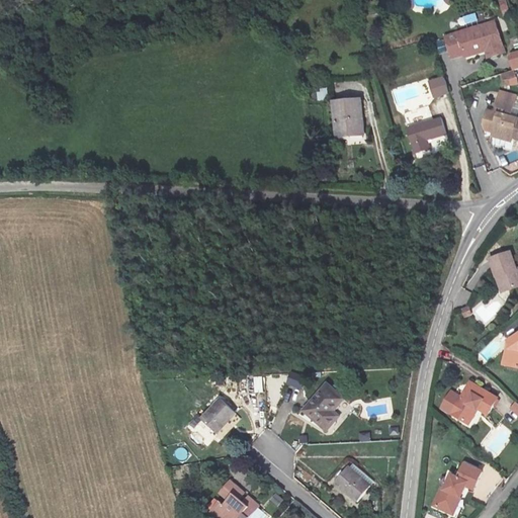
[(476,13),(463,16),(465,23),(478,20),(476,13)]
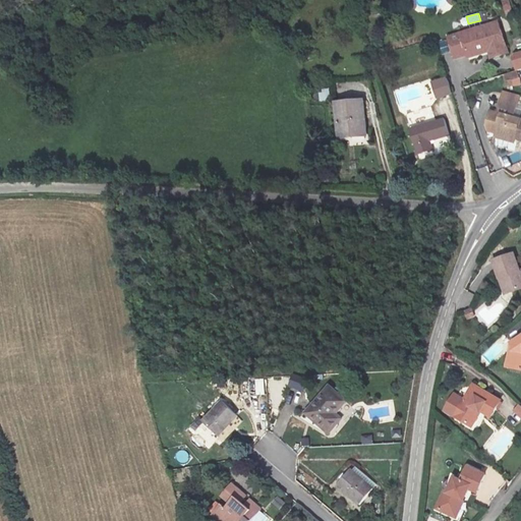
[(489,57),(507,52),(497,20),(447,37),(454,58),(486,47),(489,57)]
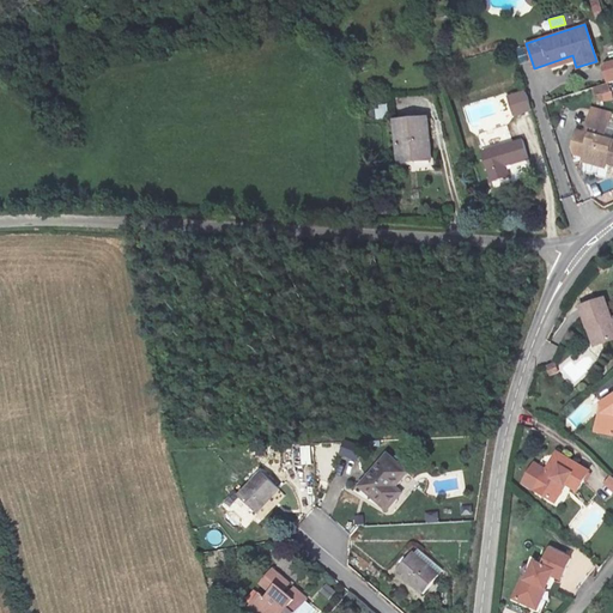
[(612,61),(602,66),(608,82),(612,79),(612,61)]
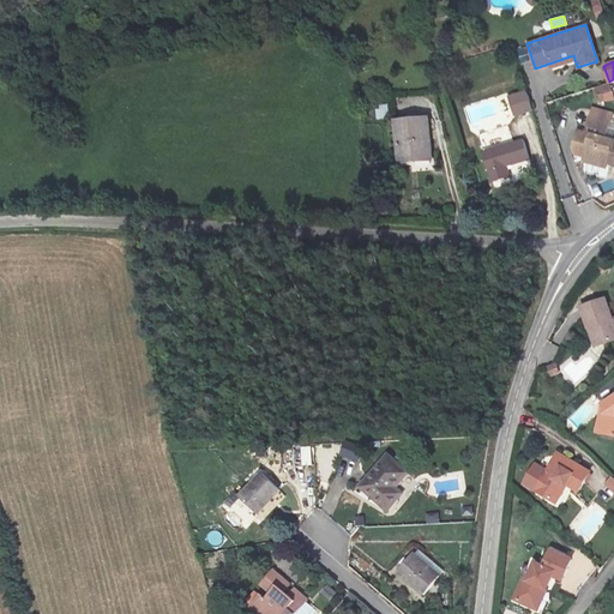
[(608,84),(594,88),(599,102),(613,98),(608,84)]
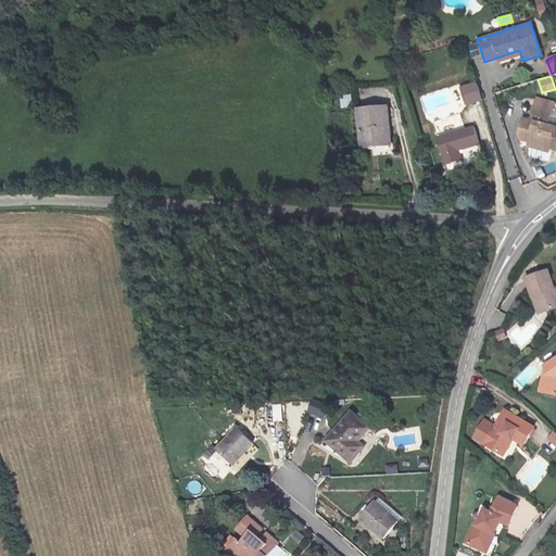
[(482,98),(477,81),(462,87),(466,102),(482,98)]
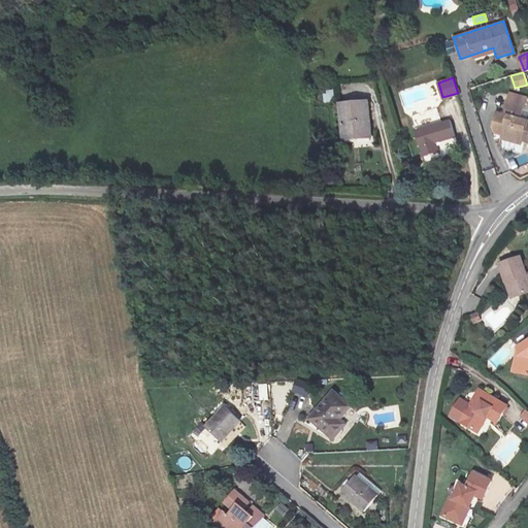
[(325,103),(334,100),(332,91),(322,93),(325,103)]
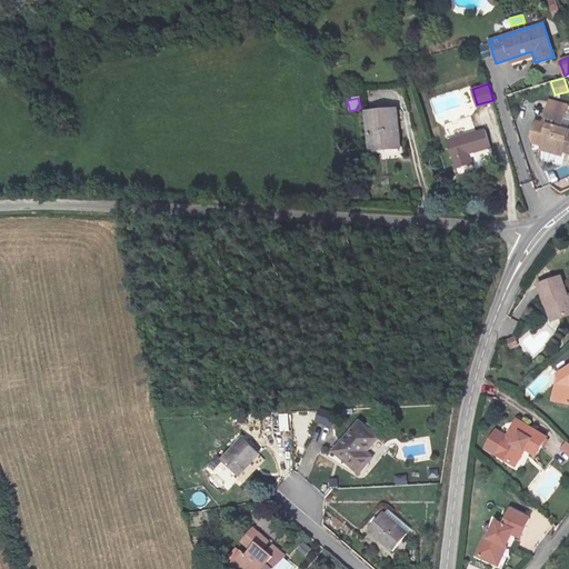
[(567,105),(549,99),(543,120),(553,122),(552,128),(535,125),(531,138),(533,146),(568,153),(568,132),(560,130),(567,105)]
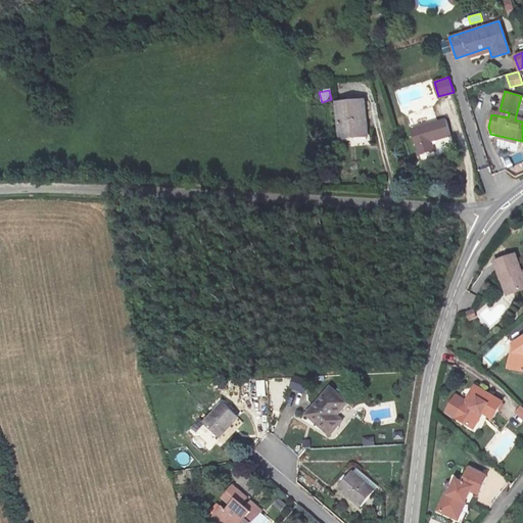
[(364,100),(336,102),(338,136),(366,134),(364,100)]
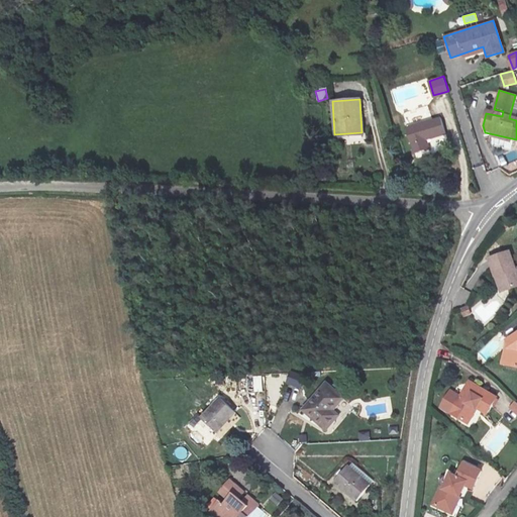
[(427,138),(443,133),(438,117),(406,127),(413,152),(430,147),(427,138)]
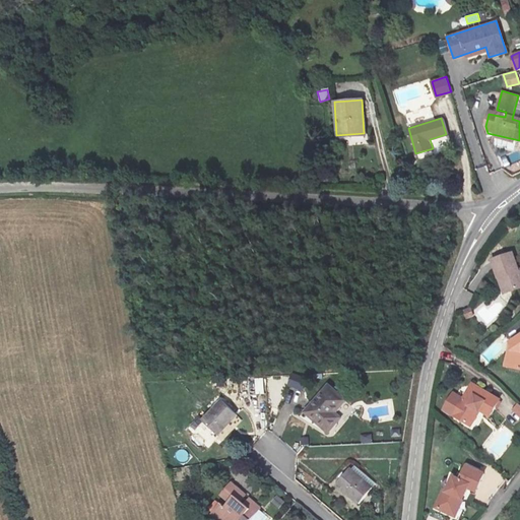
[(507,272),(502,254),(483,260),(490,279),(491,279),(496,296),(515,289),(509,272),(507,272)]
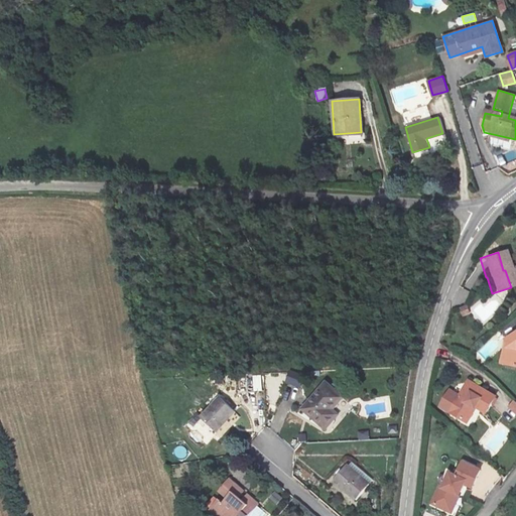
[(460,307),(463,315),(471,313),(468,304),(460,307)]
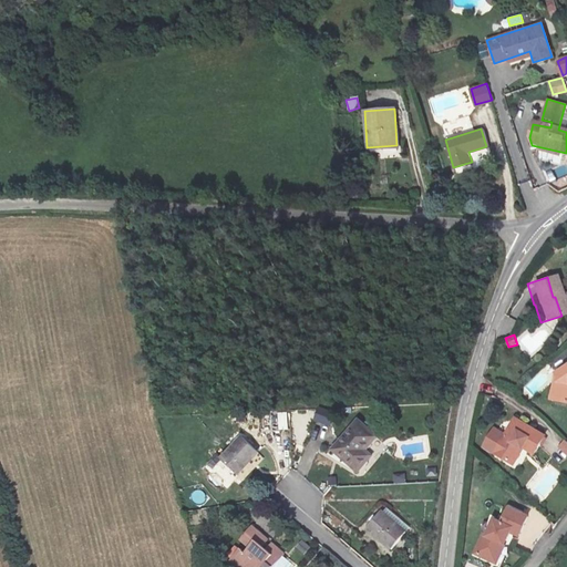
[(566,363),(554,374),(558,380),(557,387),(554,387),(552,400),(566,401),(566,363)]
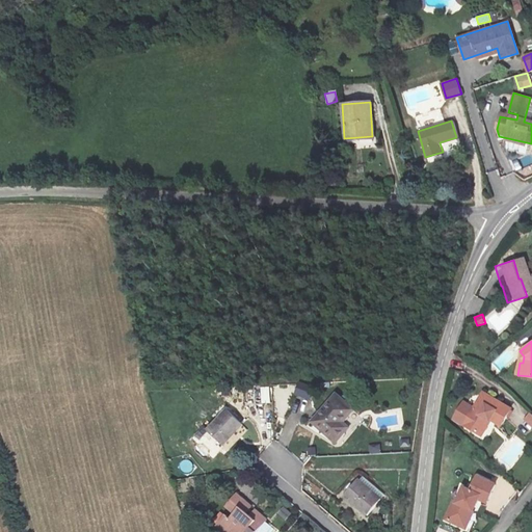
[(295,395),(311,399),(314,386),(298,381),(295,395)]
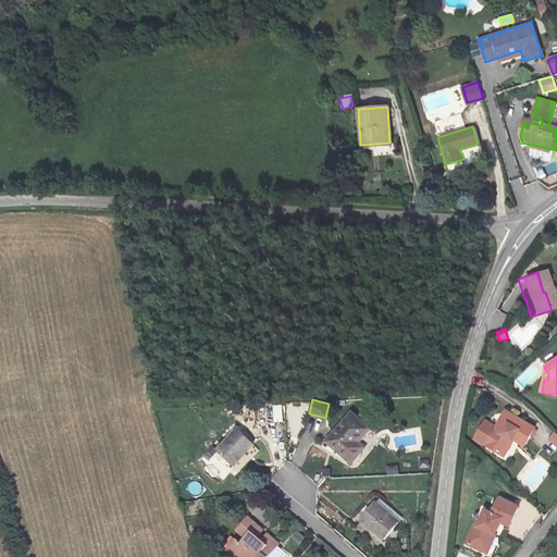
[(273,405),(273,421),(283,421),(283,405),(273,405)]
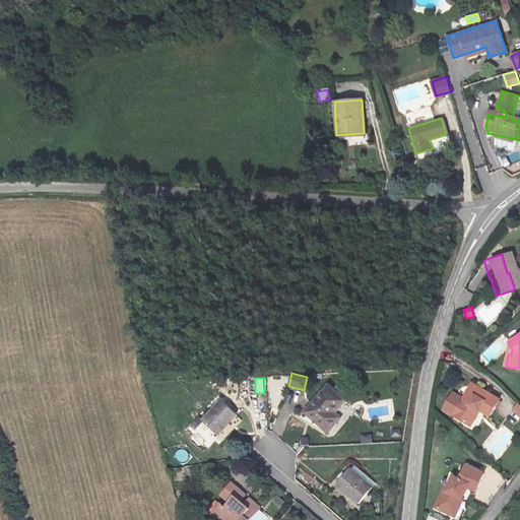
[(474,407),(479,411),(489,416),(500,400),(471,384),(452,415),(464,423),(474,407)]
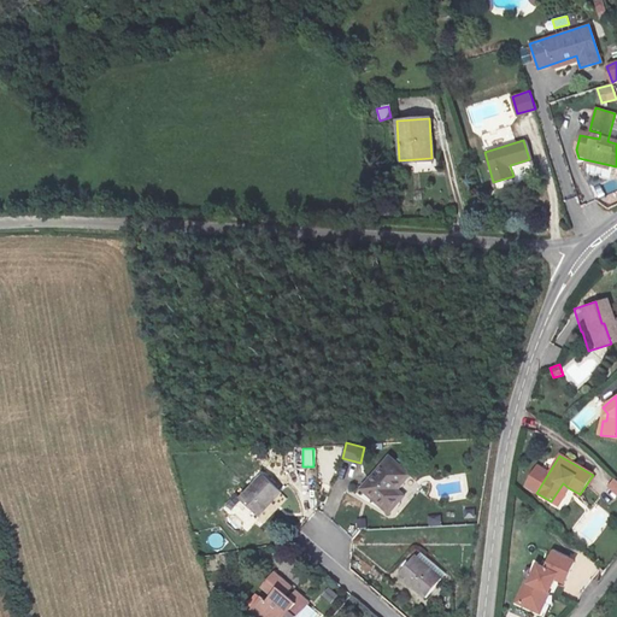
[(397,482),(372,462),(346,494),(380,522),(389,510),(381,503),(397,482)]
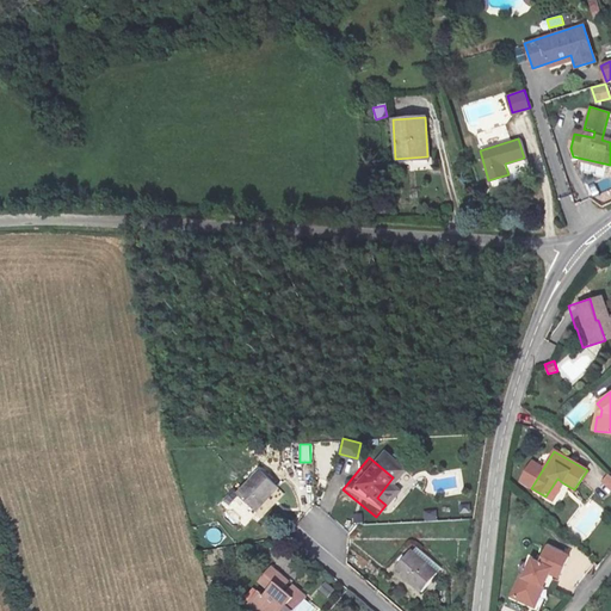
[(240,518),(261,495),(242,479),(221,503),(240,518)]
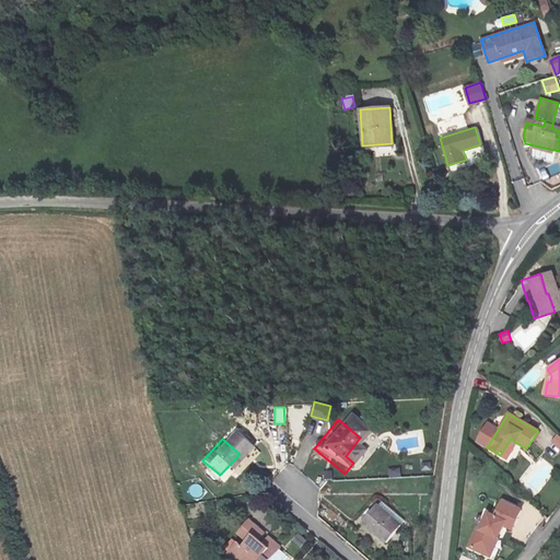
[(506,458),(516,443),(511,439),(500,455),(506,458)]
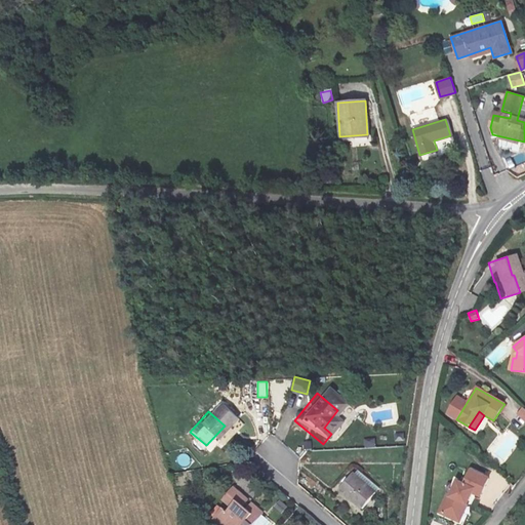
[(375,438),(364,438),(364,447),(376,447),(375,438)]
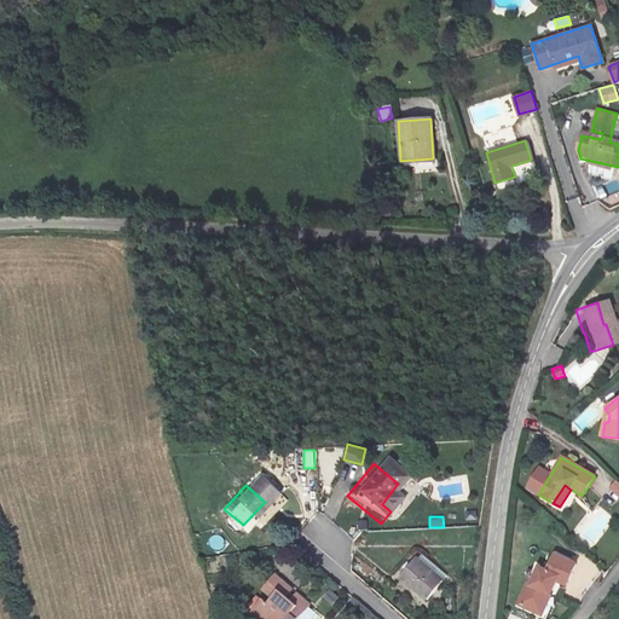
[(576,567),(556,557),(548,573),(542,568),(532,588),(530,586),(520,606),(537,614),(548,595),(554,589),(557,580),(567,586),(576,567)]
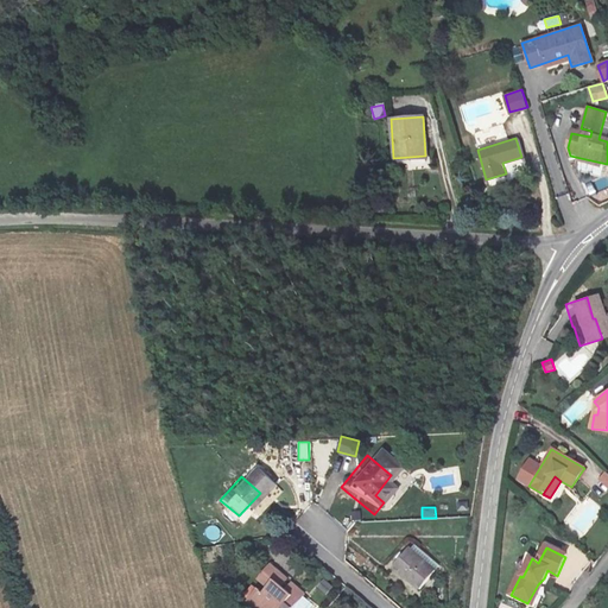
[(422,584),(394,559),(379,577),(406,602),(422,584)]
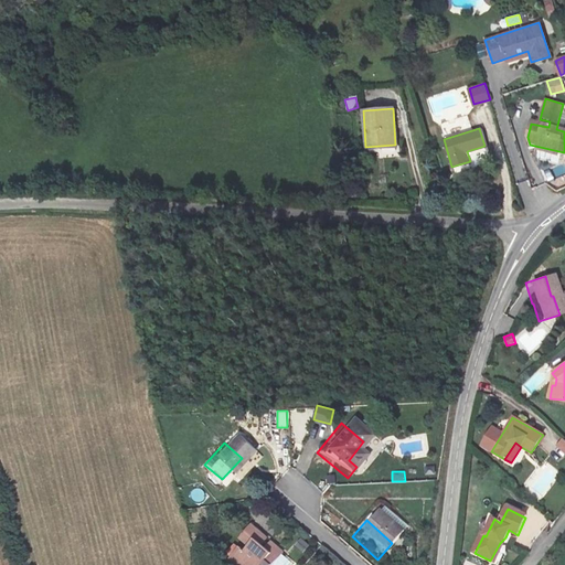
[(245,564),(246,564),(265,564),(268,561),(238,534),(227,546),(235,553),(228,558),(223,553),(213,564),(245,564)]
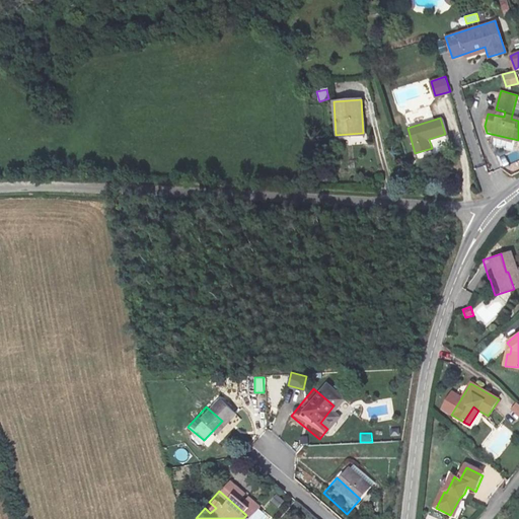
[(270,503),(279,509),(285,500),(277,495),(270,503)]
